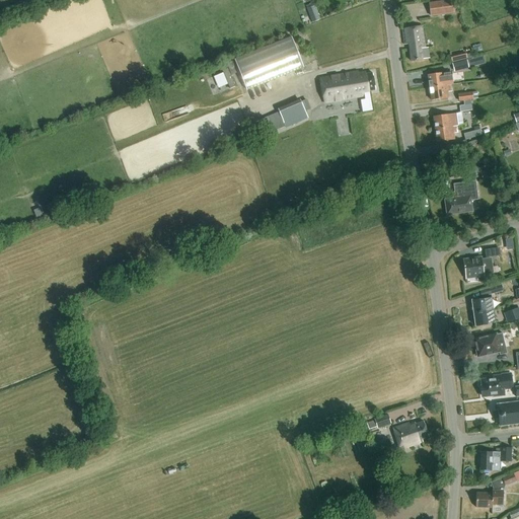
[(432,17),(454,14),(451,0),(448,0),(430,3),(432,17)]
